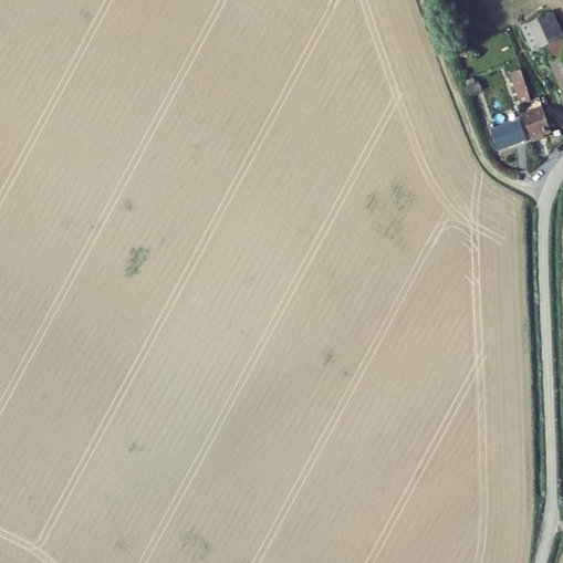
[(520,17),(530,44),(546,37),(562,30),(551,3),(520,17)]
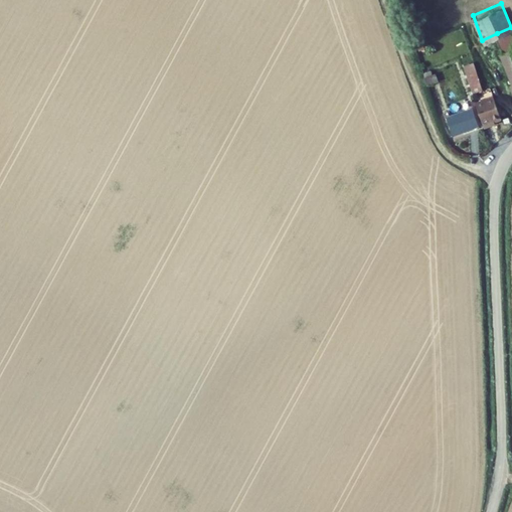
[(510,90),(511,94),(511,27),(497,33),(503,50),(501,52),(511,81),(511,89),(510,90)]
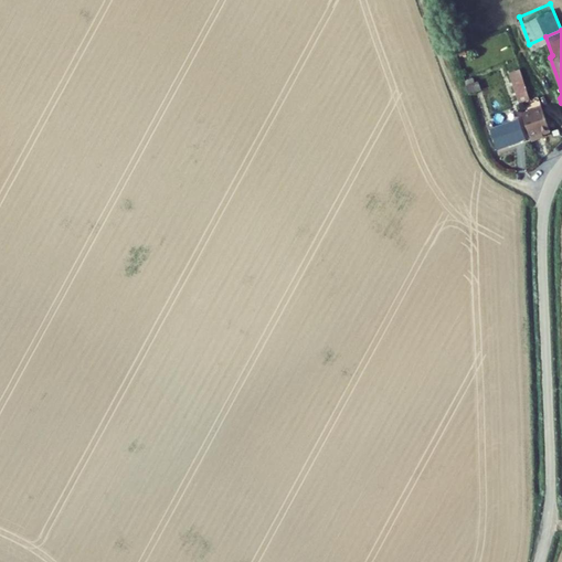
[(518,103),(528,99),(518,71),(508,74),(518,103)]
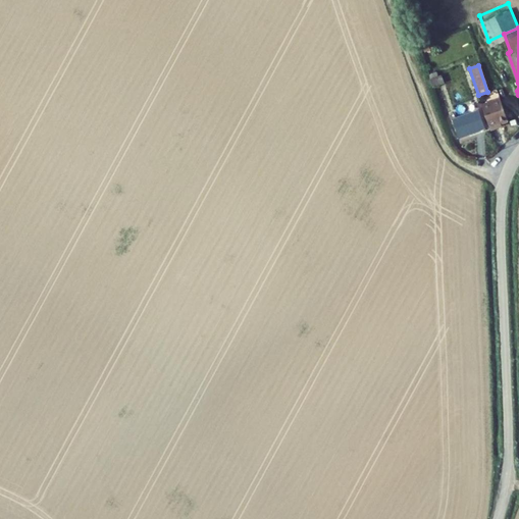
[(500,98),(481,105),(490,130),(498,126),(498,124),(508,120),(500,98)]
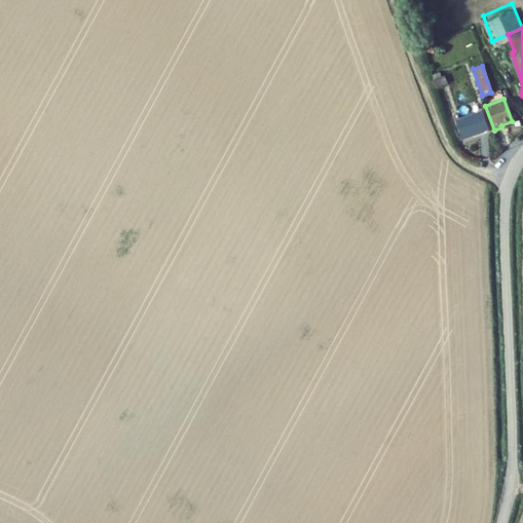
[(459,118),(465,138),(488,129),(481,110),(459,118)]
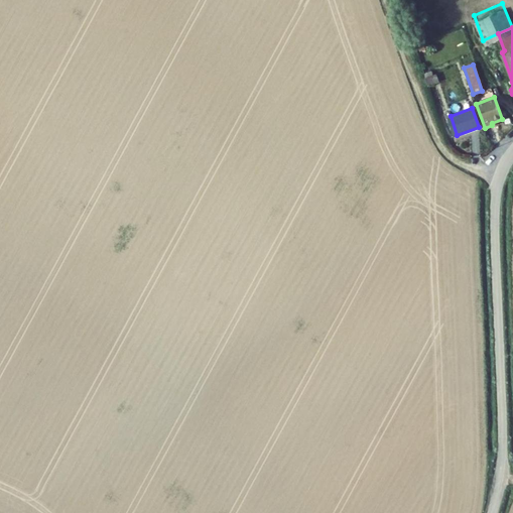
All buildings are outlined.
